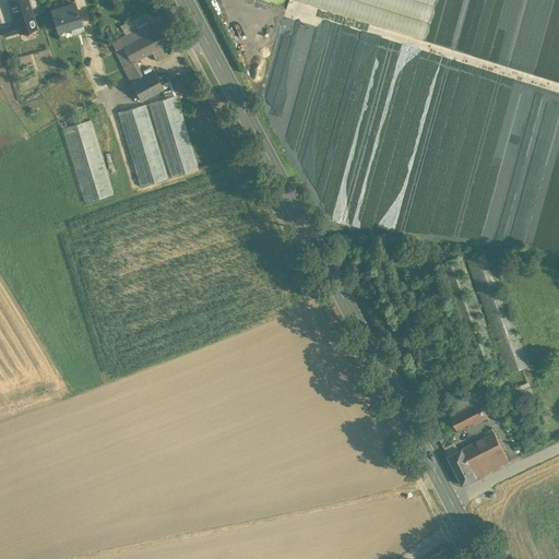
[(27,0),(10,0),(15,20),(32,15),(27,0)]
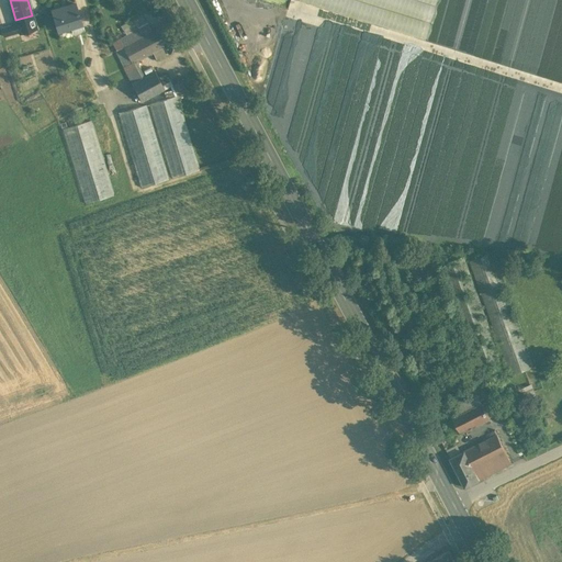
[(298,0),(425,42),(436,0),(298,0)]
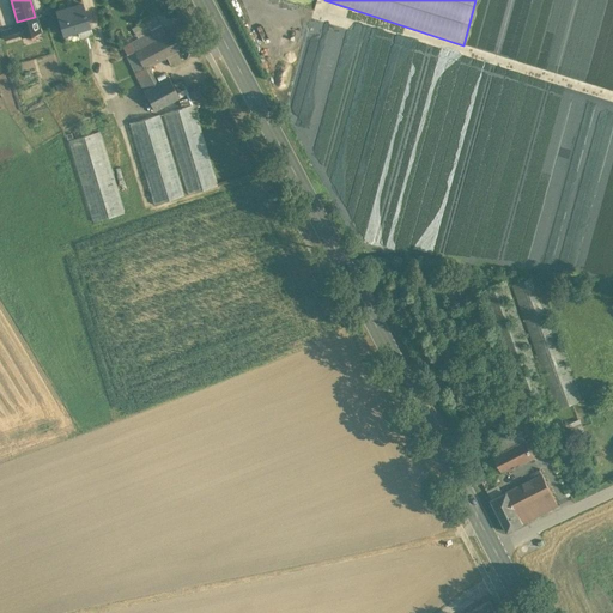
[(83,4),(67,8),(67,7),(55,11),(64,34),(64,31),(77,28),(77,29),(90,25),(83,4)]
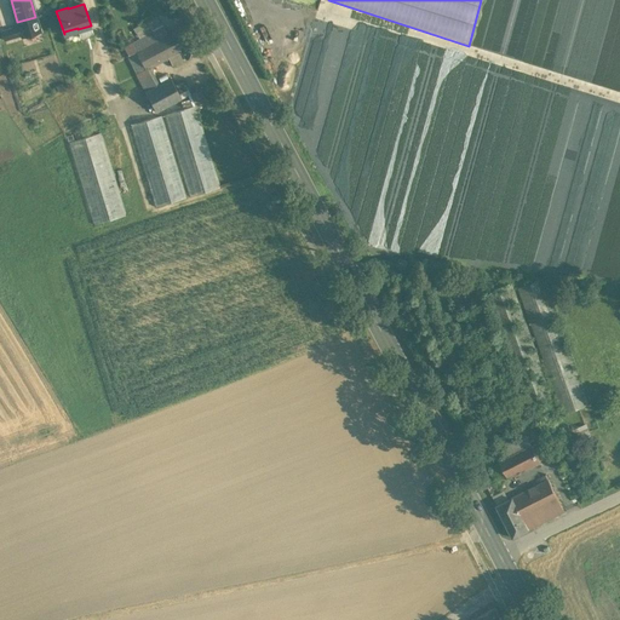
[(185,21),(151,34),(161,61),(196,47),(185,21)]
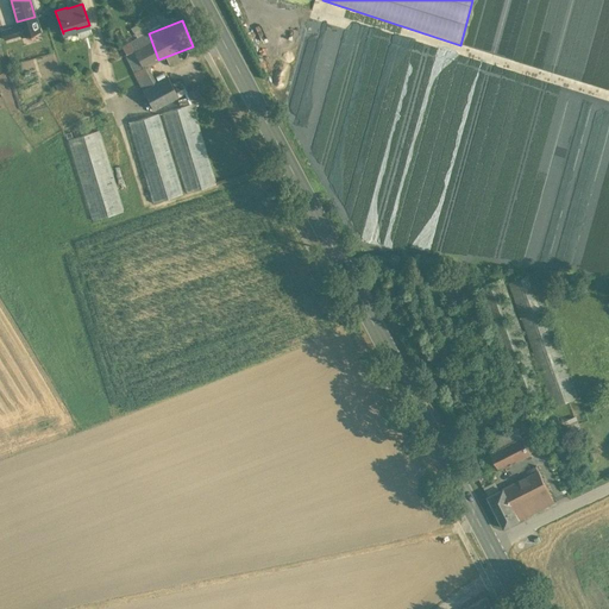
[(89,25),(76,29),(80,37),(92,33),(89,25)]
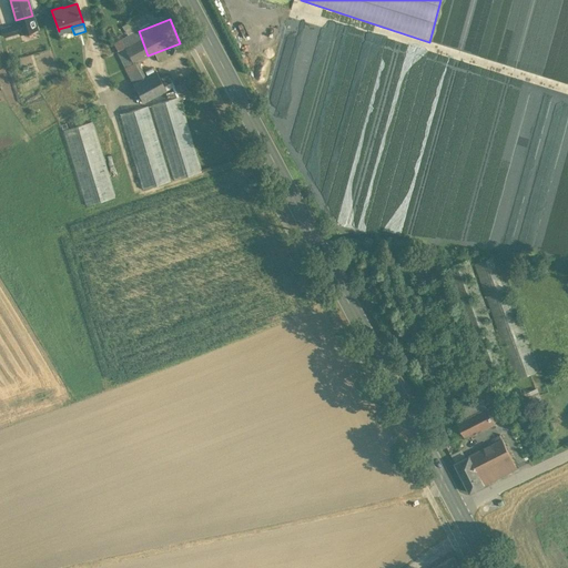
[(18,24),(3,29),(6,36),(19,31),(18,24)]
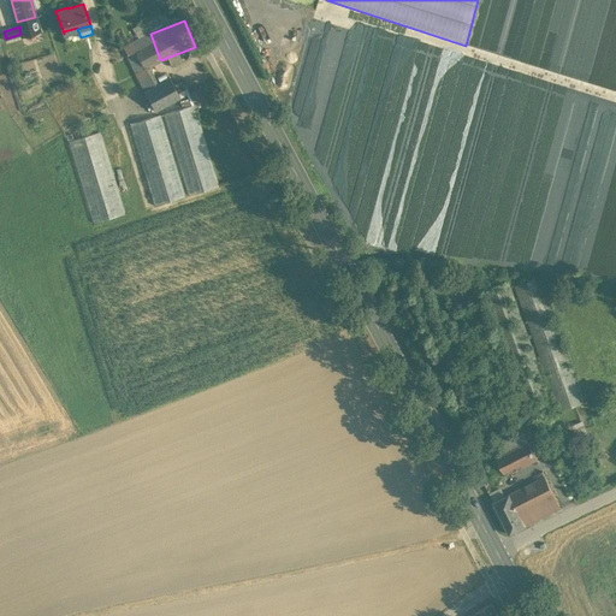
[(150,34),(131,41),(135,52),(141,67),(147,65),(160,60),(150,34)]
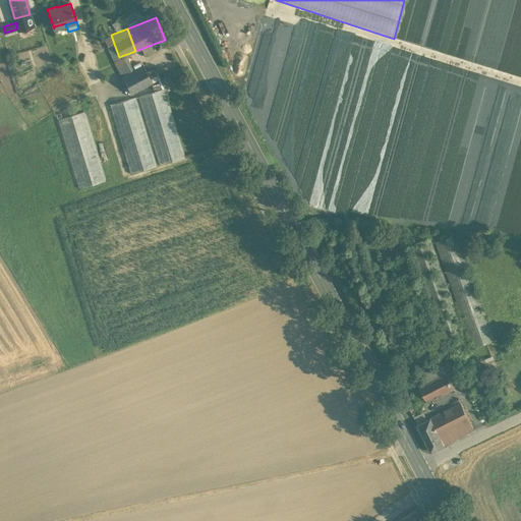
[(111,35),(105,38),(108,46),(114,44),(111,35)]
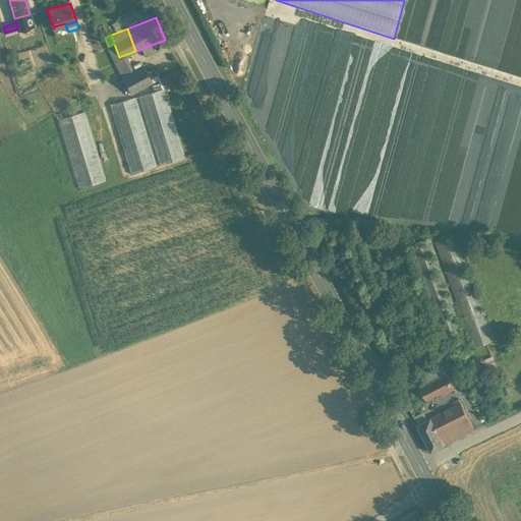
[(114,44),(108,46),(113,59),(119,57),(114,44)]
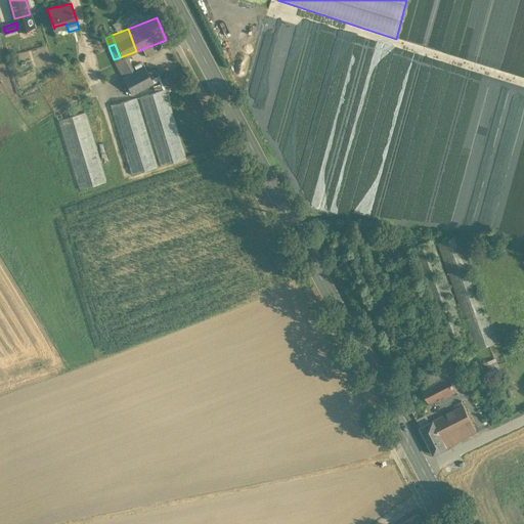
[(114,59),(120,76),(131,72),(125,55),(114,59)]
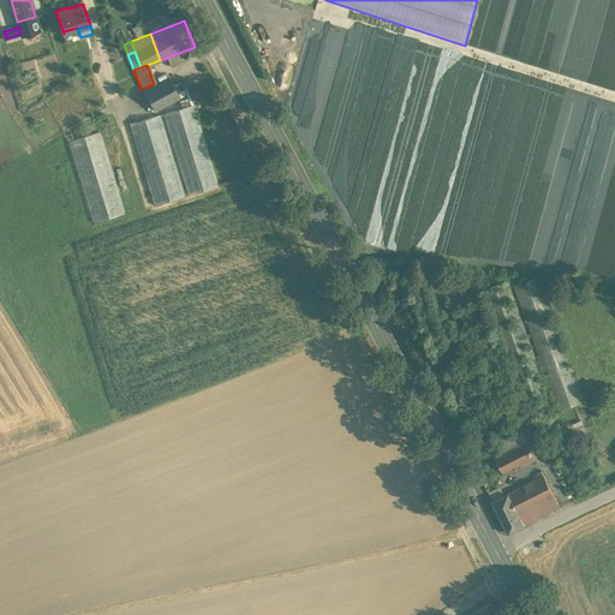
[(91,77),(24,112),(35,144),(106,107),(91,77)]
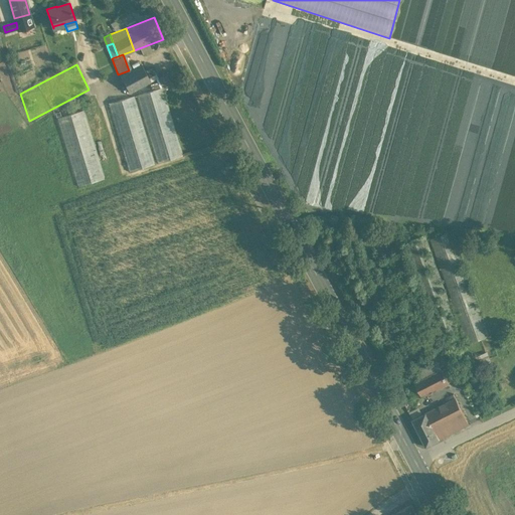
[(118,74),(124,92),(150,81),(144,64),(129,70),(118,74)]
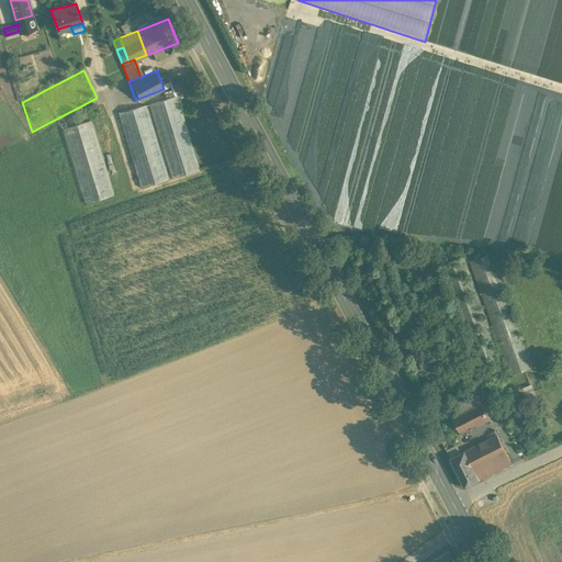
[(144,98),(147,104),(175,93),(172,87),(144,98)]
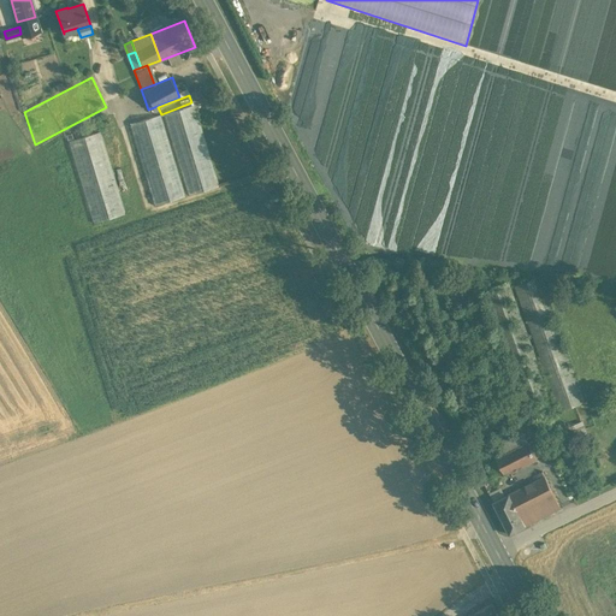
[(194,104),(164,113),(189,195),(219,185),(194,104)]
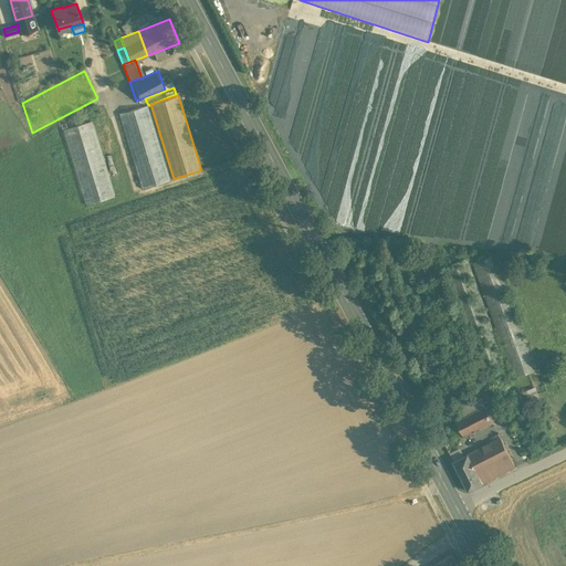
[(170,179),(147,105),(119,114),(143,188),(170,179)]
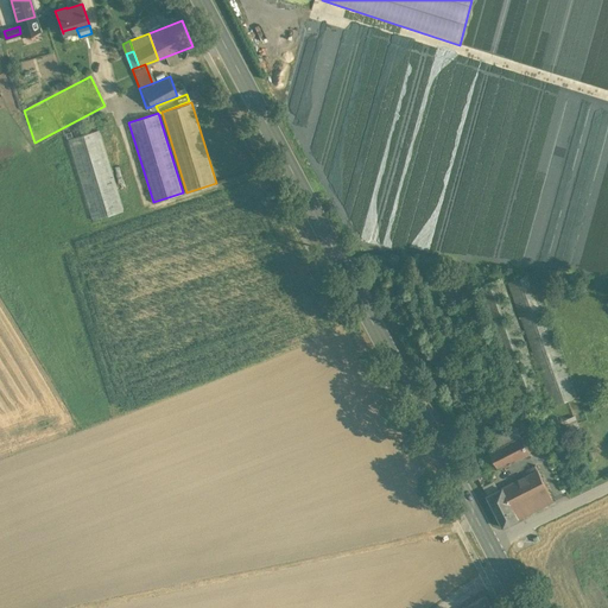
[(82,124),(84,132),(95,128),(93,120),(82,124)]
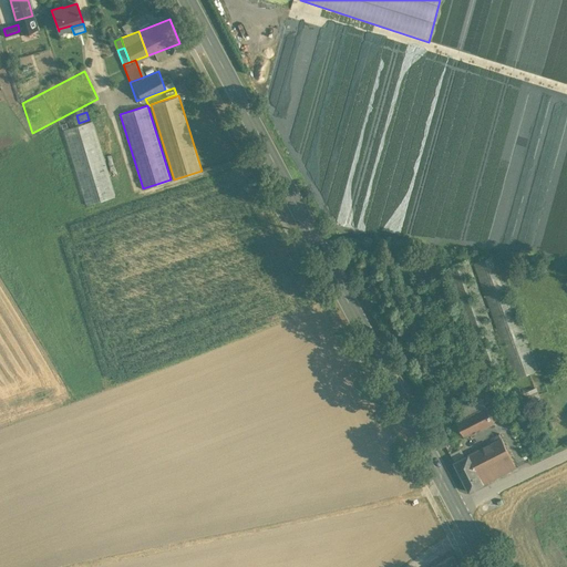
[(92,121),(63,130),(85,205),(114,196),(92,121)]
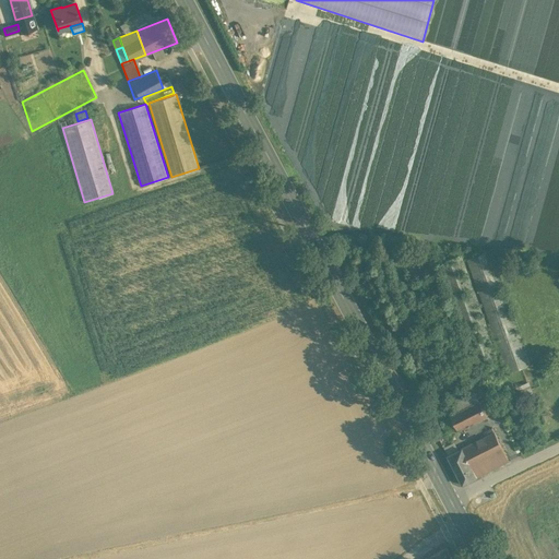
[(531,365),(490,251),(467,260),(508,373),(531,365)]
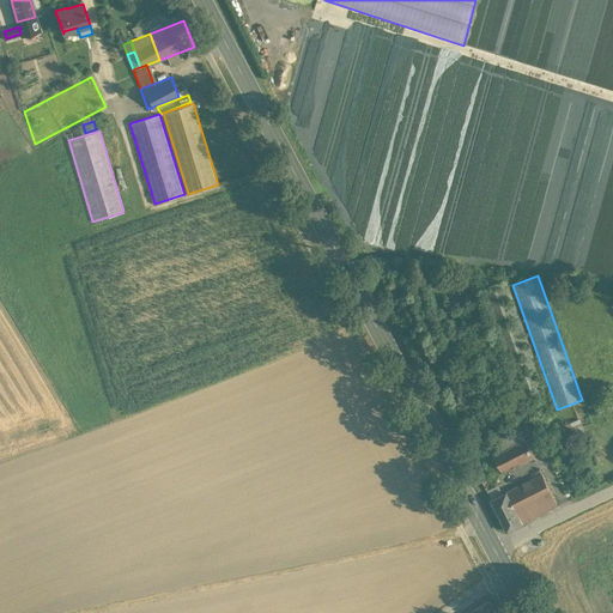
[(553,410),(505,279),(480,289),(528,419),(553,410)]
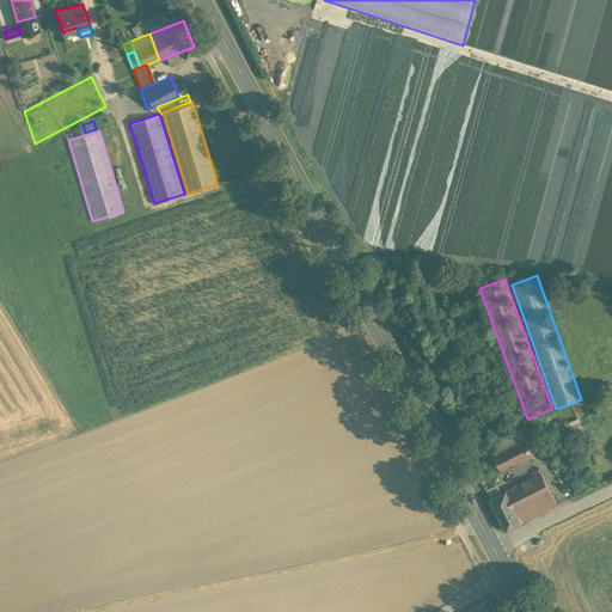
[(532,435),(525,439),(532,454),(539,451),(532,435)]
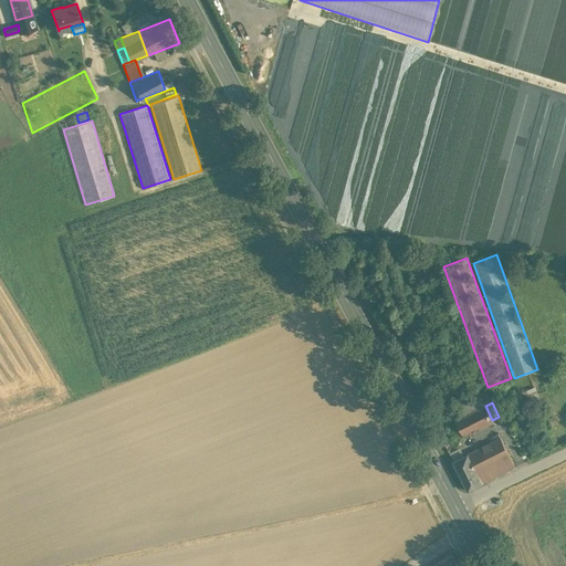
[(485,406),(456,421),(463,436),(492,420),(485,406)]
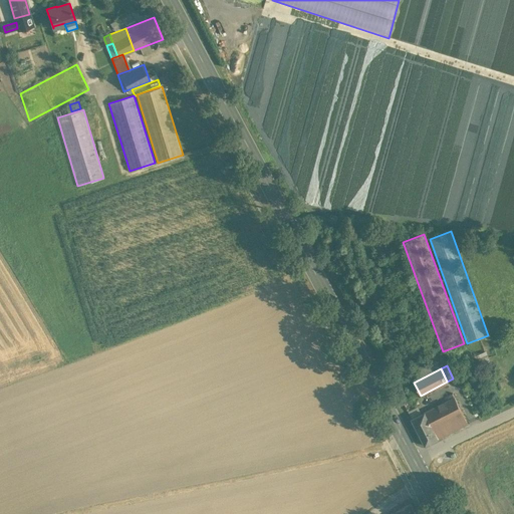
[(455,397),(425,412),(438,439),(468,424),(455,397)]
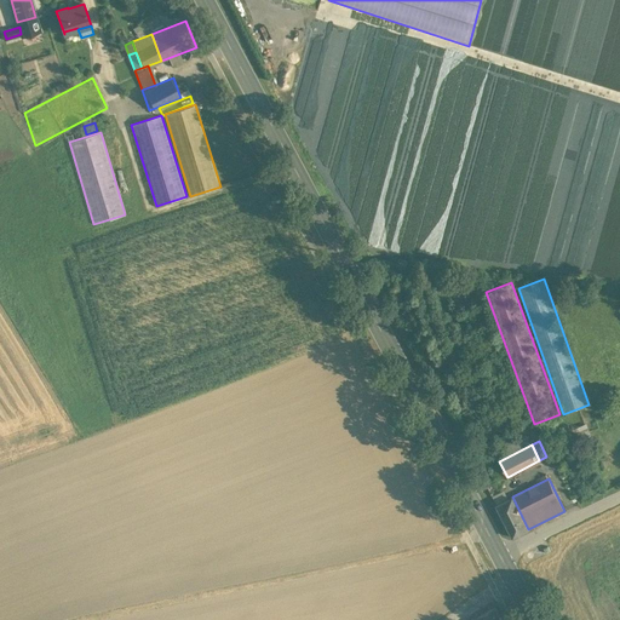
[(528,529),(512,497),(497,505),(512,538),(529,529),(528,529)]
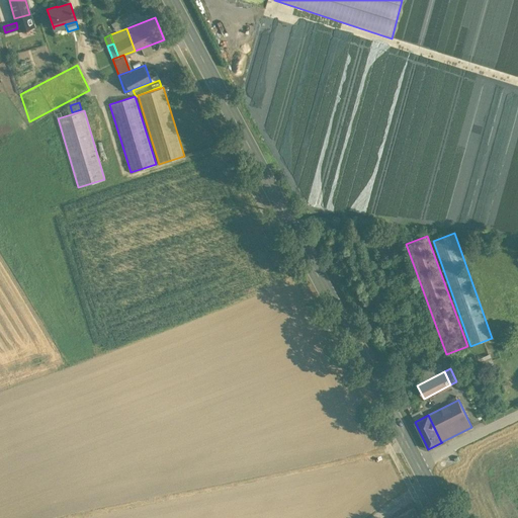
[(418,517),(413,507),(392,517),(418,517)]
